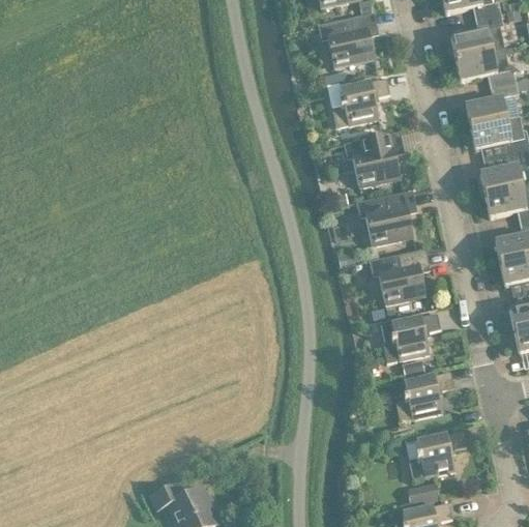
[(475,20),(501,13),(498,1),(493,2),(492,0),(442,0),(445,13),(472,7),(475,20)]
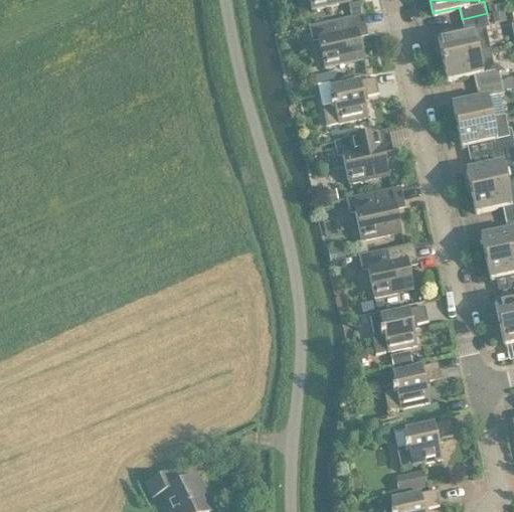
[(353,15),(362,13),(362,14),(364,13),(361,2),(351,4),(353,15)]
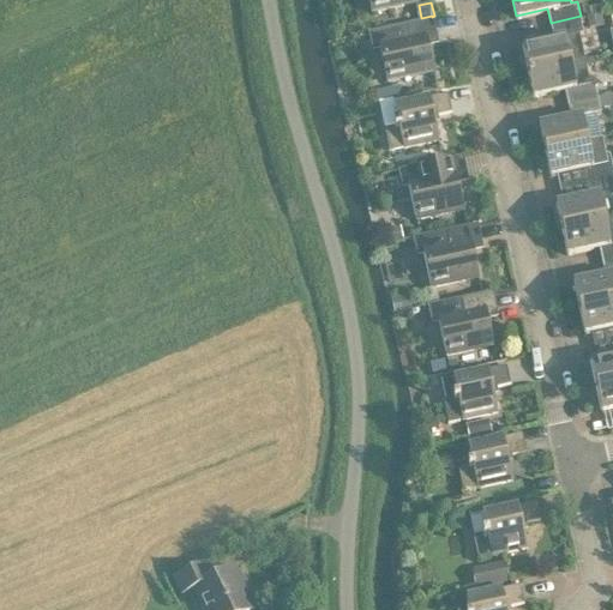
[(600,12),(598,2),(584,5),(586,14),(600,12)]
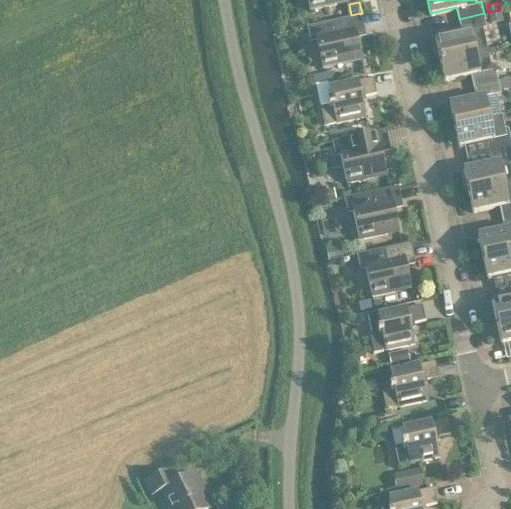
[(500,10),(488,12),(490,20),(502,17),(500,10)]
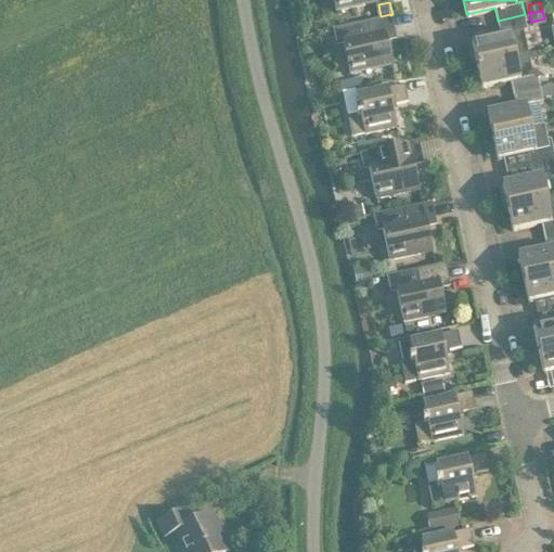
[(349,72),(374,66),(373,63),(391,59),(385,31),(394,29),(390,15),(390,14),(381,16),(333,26),(333,28),(335,28),(337,41),(343,40),(349,72)]
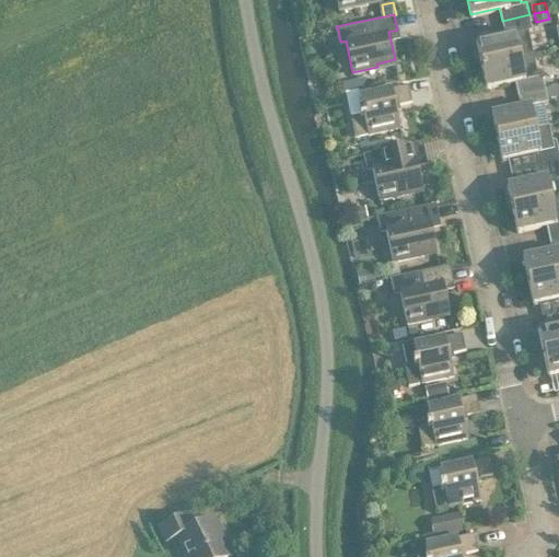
[(530,14),(502,21),(504,33),(476,39),(481,62),(532,51),(527,28),(532,27),(530,14)]
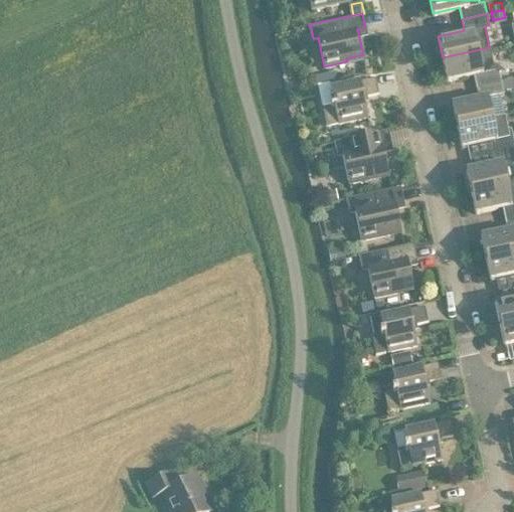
[(474,73),(476,84),(501,79),(498,67),(494,68),(489,47),(443,57),(447,79),(474,73)]
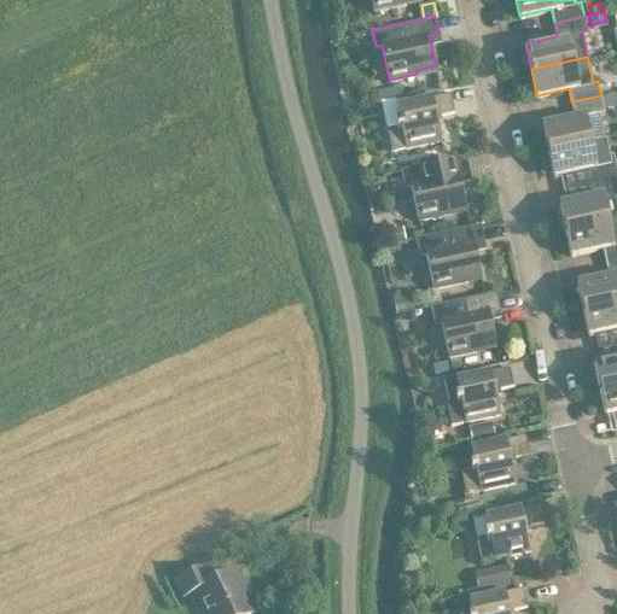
[(377,88),(379,100),(394,97),(390,86),(377,88)]
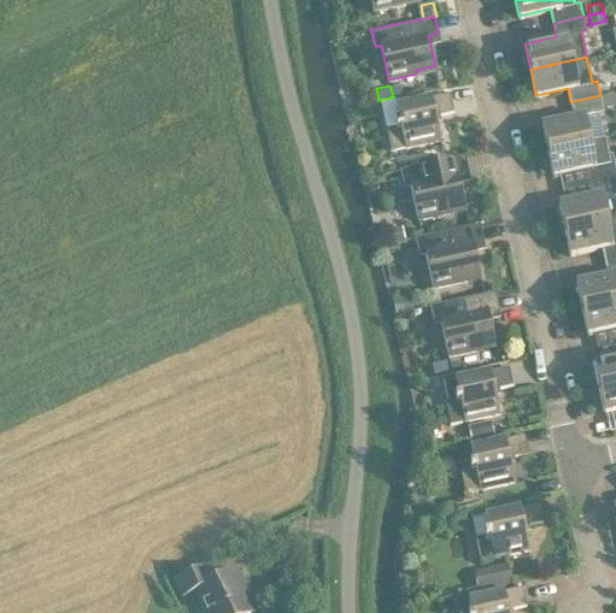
[(435,115),(455,110),(450,92),(432,95),(432,94),(396,102),(400,122),(396,123),(397,127),(388,128),(393,149),(440,139),(435,115)]
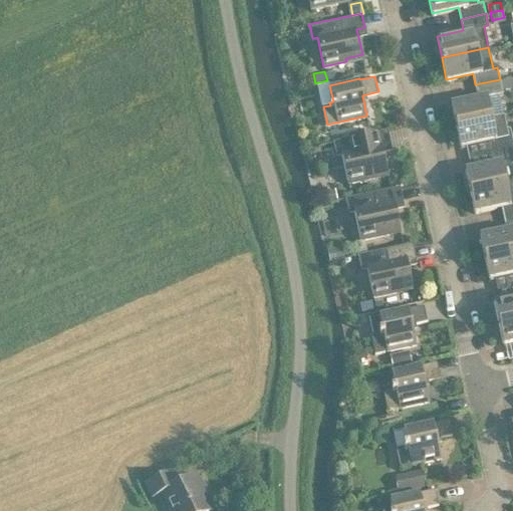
[(500,79),(502,88),(512,86),(512,76),(500,79)]
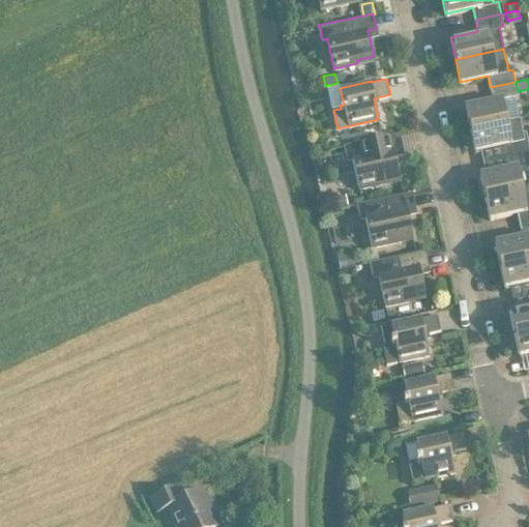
[(465,105),(470,127),(519,117),(513,95),(519,94),(518,91),(516,82),(490,87),(493,99),(465,105)]
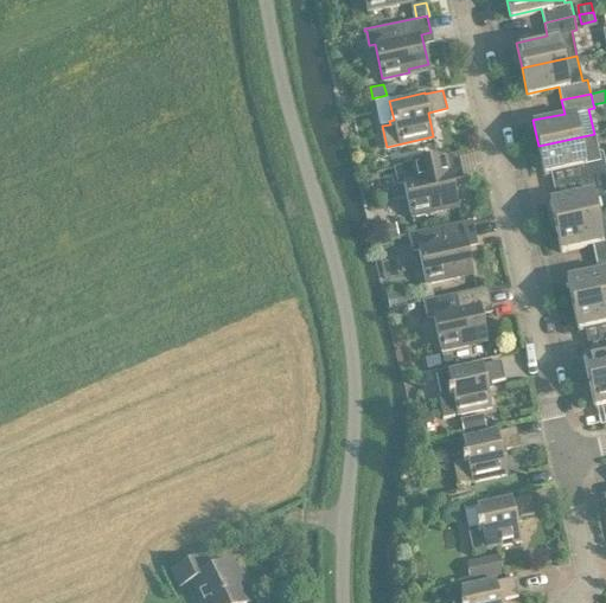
[(578,178),(605,171),(605,162),(603,149),(598,149),(594,134),(538,146),(543,171),(575,165),(578,178)]
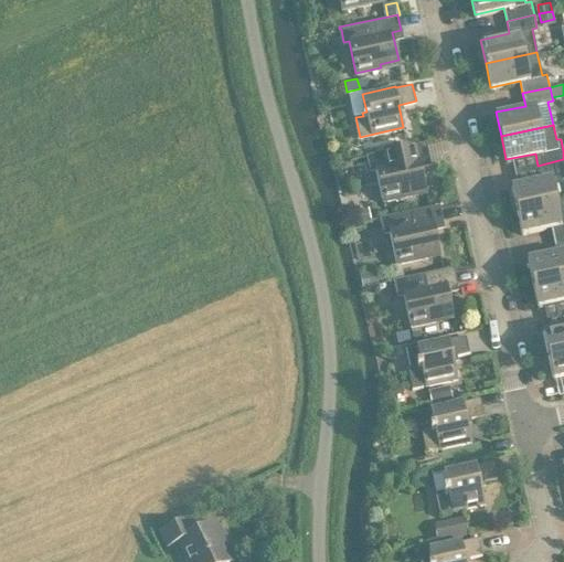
[(419,159),(428,157),(425,141),(368,154),(371,169),(375,168),(383,200),(407,194),(407,191),(426,187),(419,159)]
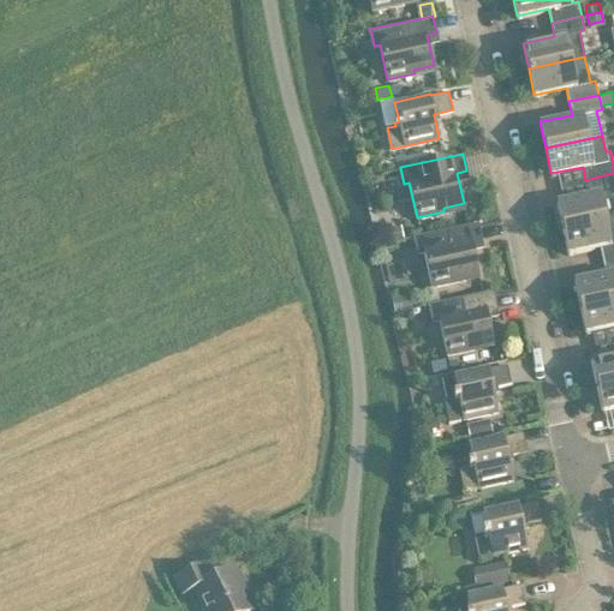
[(613,173),(585,180),(589,195),(556,201),(562,227),(613,215),(613,173)]
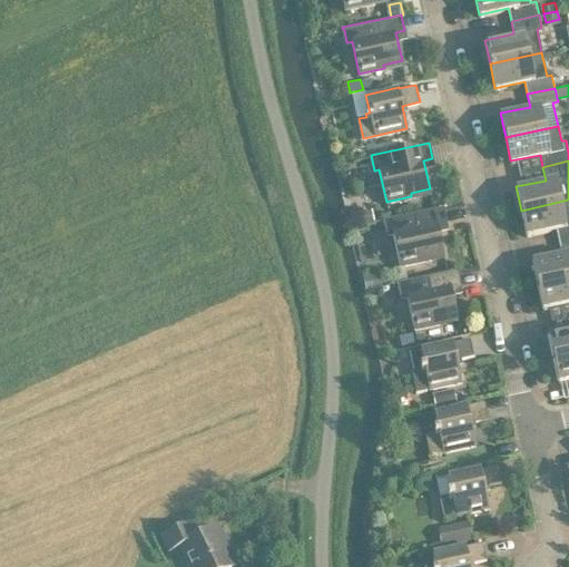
[(558,241),(568,237),(568,199),(521,211),(527,234),(556,228),(558,241)]
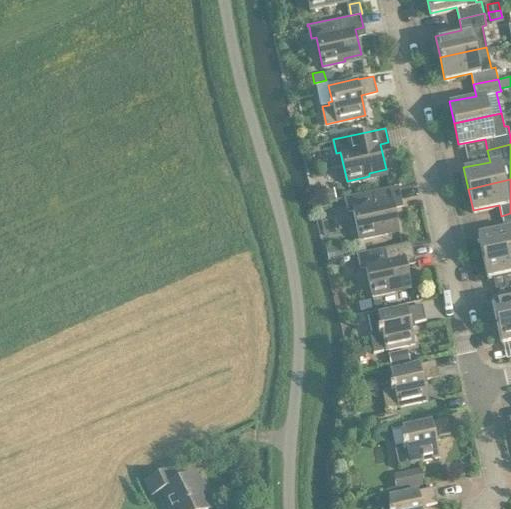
[(400,199),(397,184),(345,196),(348,209),(353,208),(359,237),(382,232),(381,230),(398,226),(392,200),(400,199)]
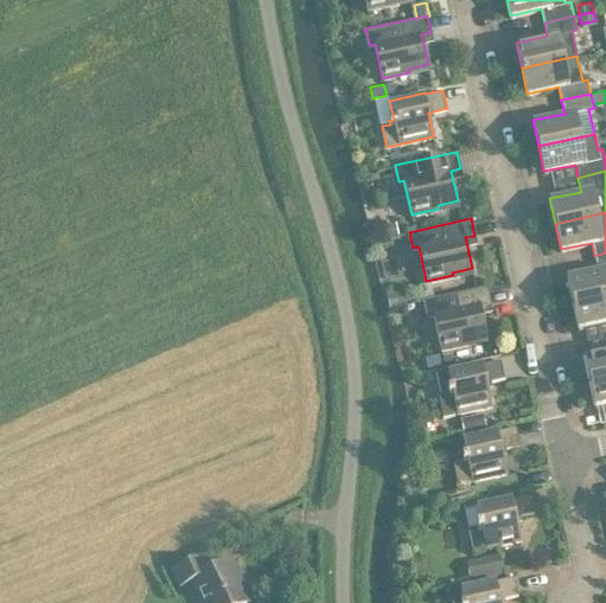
[(381,225),(383,238),(399,235),(395,222),(381,225)]
